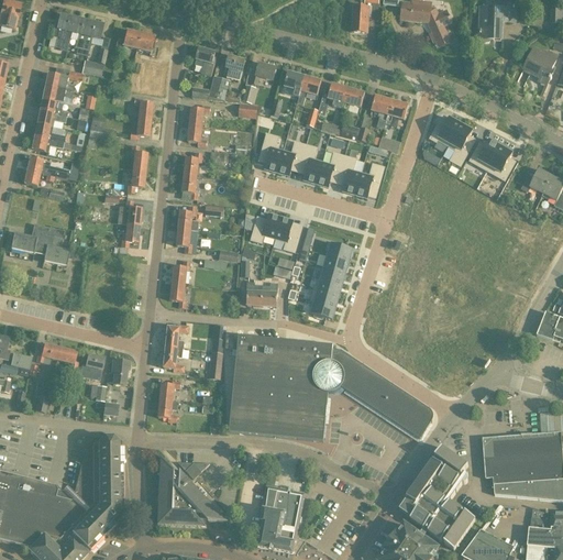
[(3,0),(2,8),(0,7),(0,25),(14,30),(18,17),(20,4),(3,0)]
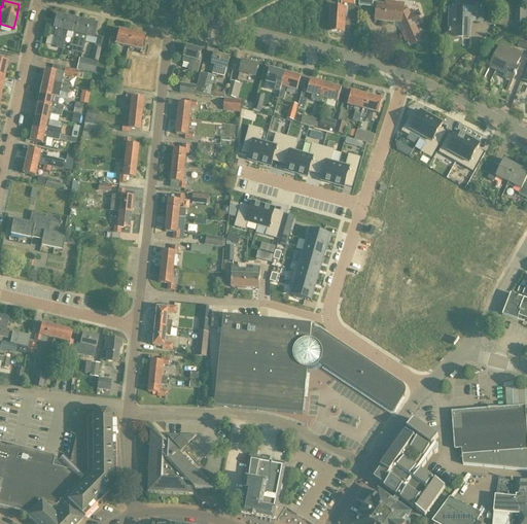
[(376,18),(393,20),(394,16),(399,16),(400,19),(400,21),(405,30),(401,31),(406,39),(408,38),(413,36),(415,41),(422,38),(408,7),(403,6),(403,1),(395,0),(386,0),(385,2),(377,2),(377,0),(373,0),(358,0),(358,3),(375,5),(375,7),(377,8),(376,18)]
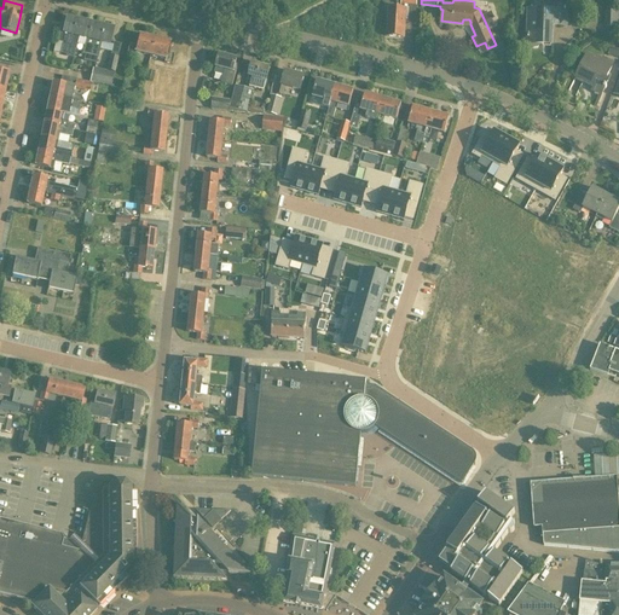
[(538,45),(541,41),(551,42),(553,22),(566,22),(566,3),(554,3),(554,9),(530,7),(528,41),(530,44),(532,46),(536,46),(538,45)]
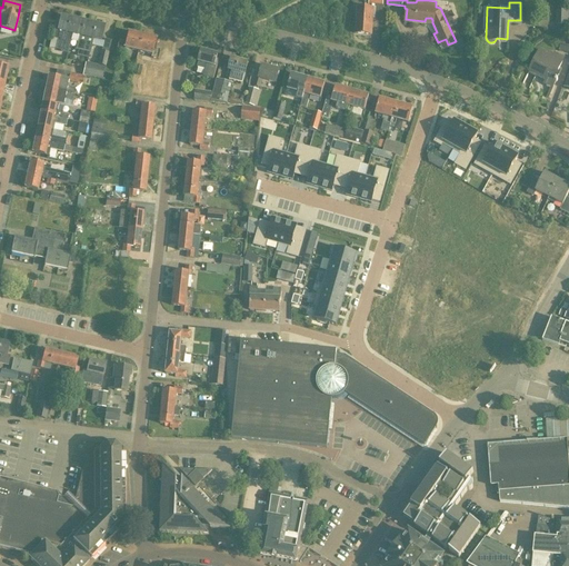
[(357,3),(355,31),(372,32),(373,16),(373,5),(371,5),(357,3)]
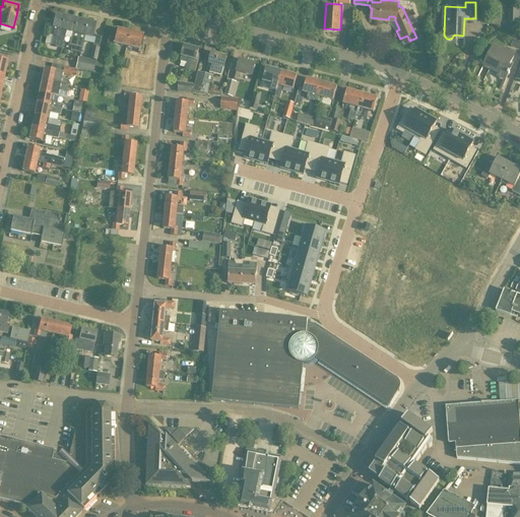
[(519,6),(508,6),(508,20),(519,20),(519,6)]
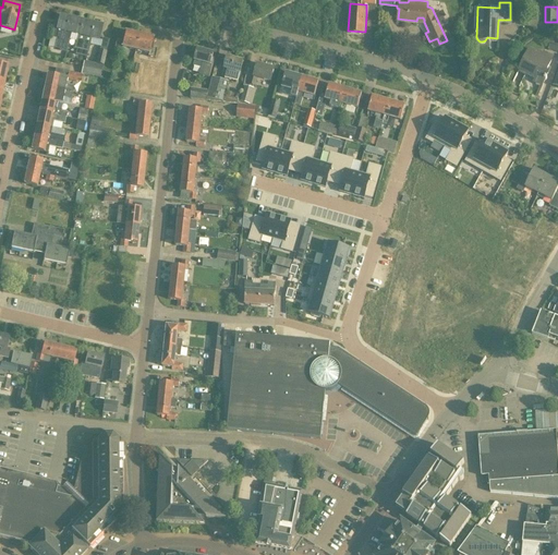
[(65,50),(71,32),(74,17),(60,14),(57,25),(55,24),(52,35),(56,36),(53,46),(61,47),(61,49),(65,50)]
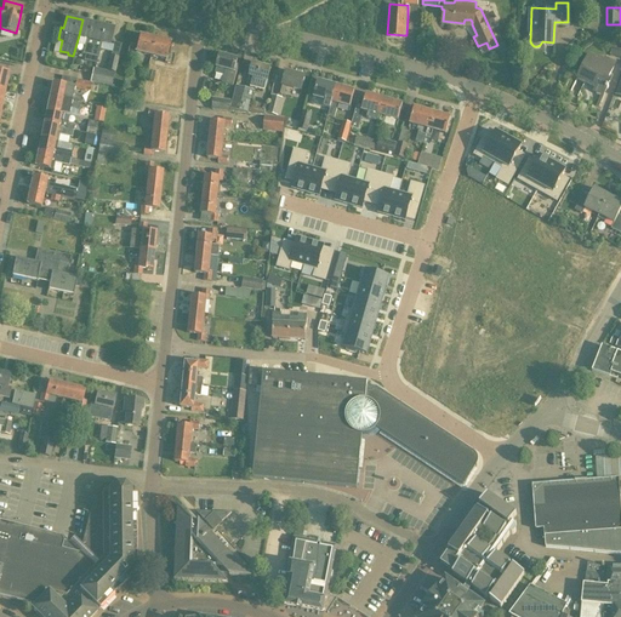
[(97,23),(83,20),(79,35),(86,36),(83,51),(90,52),(97,23)]
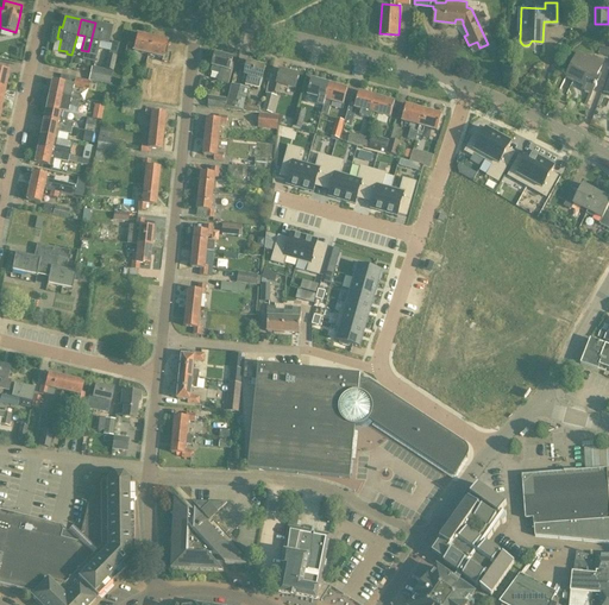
[(111,26),(95,23),(88,51),(95,54),(99,39),(107,42),(111,26)]
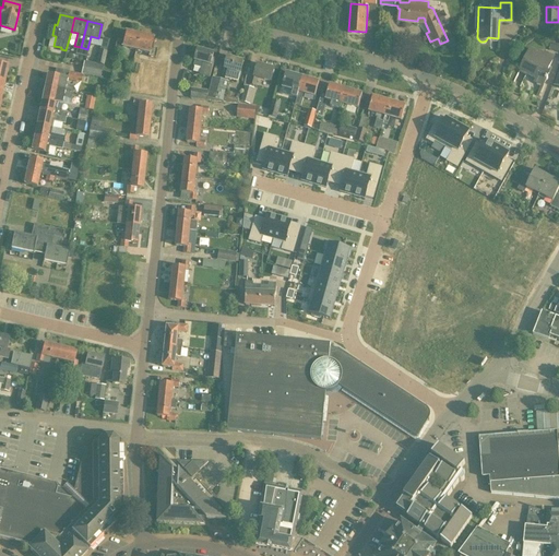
[(115,43),(156,54),(157,47),(150,45),(152,34),(119,26),(115,43)]
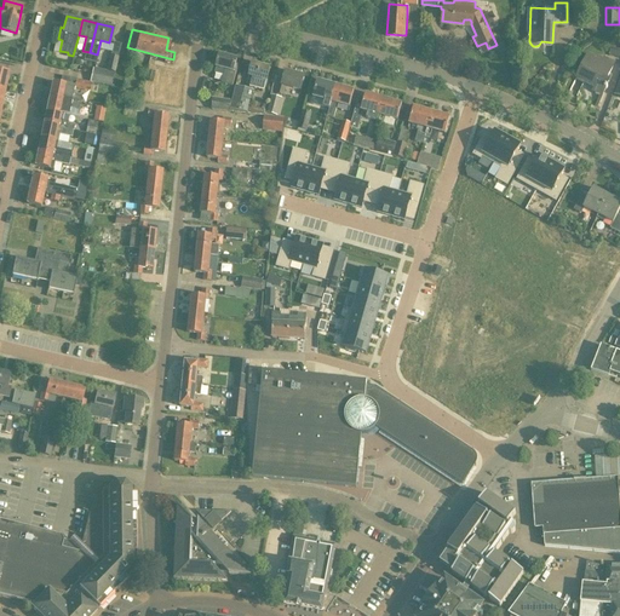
[(105,67),(114,69),(119,55),(118,55),(121,41),(114,40),(110,52),(109,52),(105,67)]
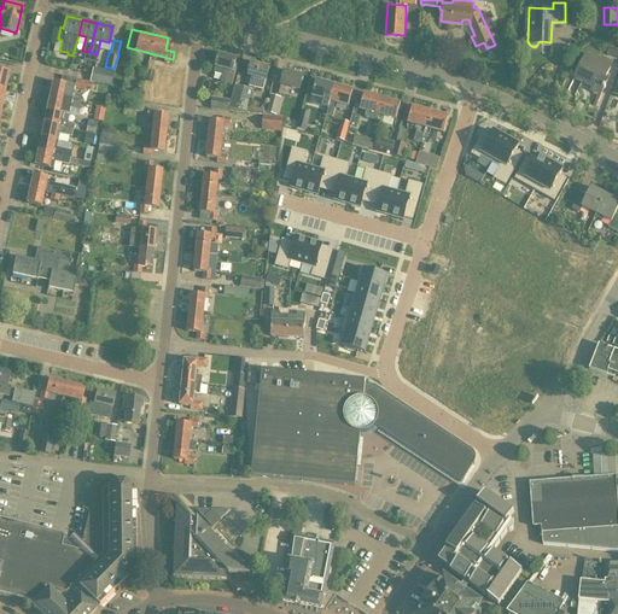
[(617,56),(617,54),(617,44),(613,44),(613,45),(608,45),(607,52),(612,52),(611,53),(613,54),(612,57),(617,58),(617,56)]
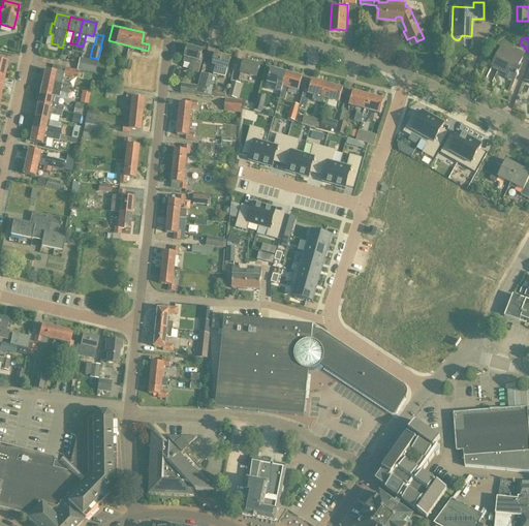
[(501,43),(491,64),(516,75),(520,66),(517,65),(524,51),(518,48),(516,50),(501,43)]
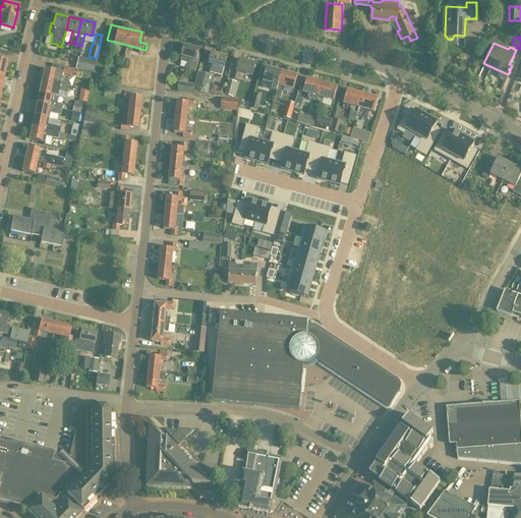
[(184,44),(181,54),(180,59),(187,61),(185,67),(195,69),(199,52),(197,52),(198,47),(184,44)]
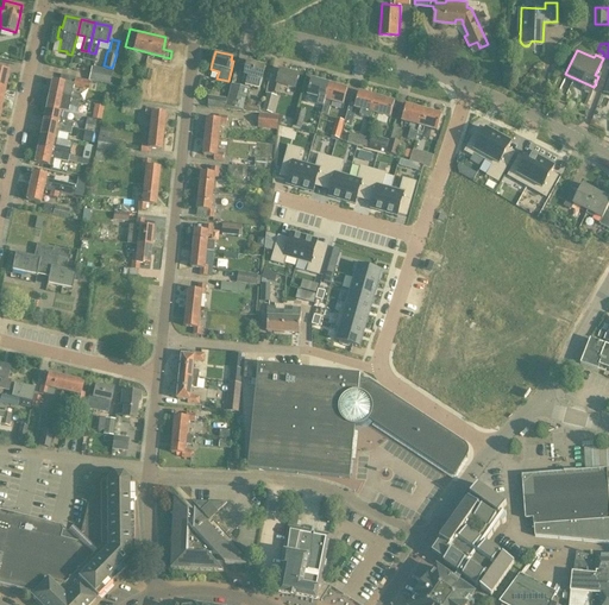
[(248,60),(244,71),(242,82),(258,87),(265,63),(248,60)]
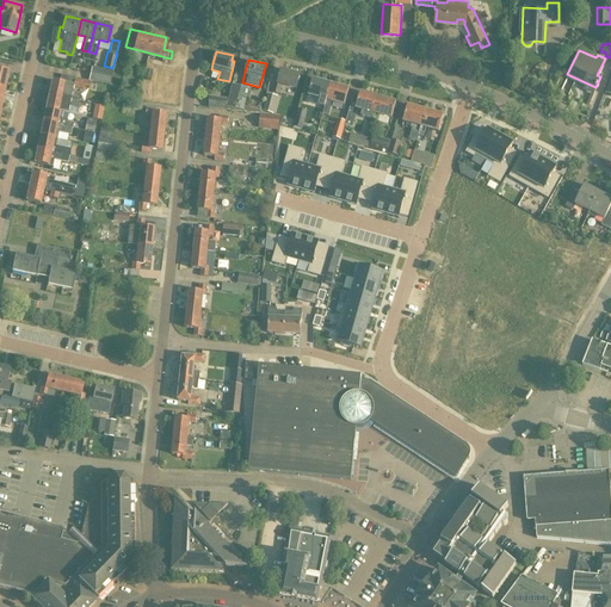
[(112,69),(91,64),(88,78),(109,82),(112,69)]
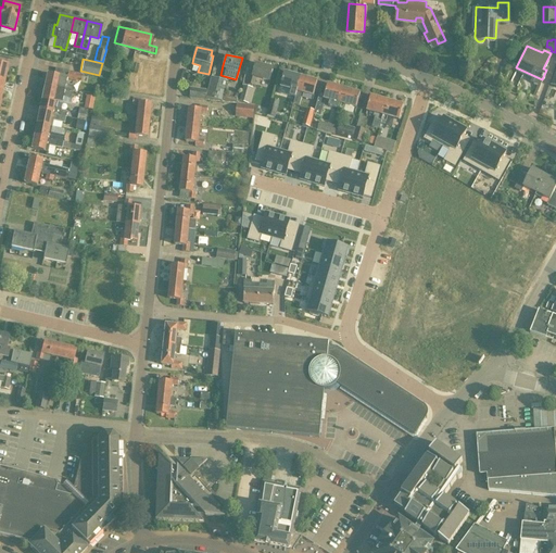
[(256,62),(253,73),(249,72),(247,82),(254,83),(256,75),(269,78),(273,66),(256,62)]
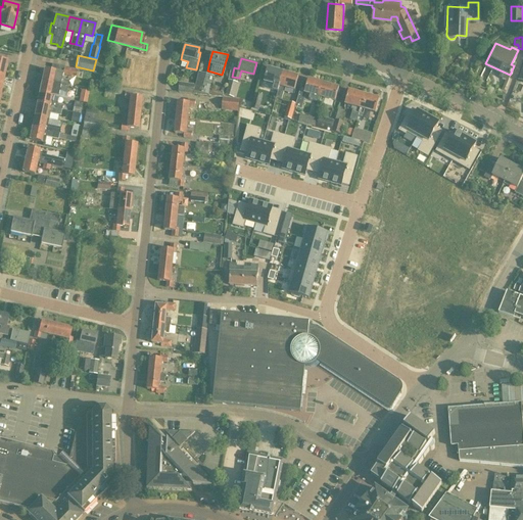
[(62,72),(55,69),(44,67),(41,80),(66,85),(68,78),(61,77),(62,73),(75,75),(77,67),(64,64),(62,72)]
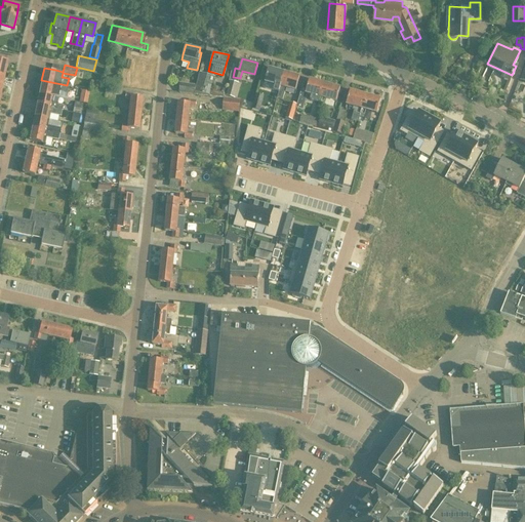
[(279,88),(284,70),(269,66),(265,80),(276,83),(275,87),(279,88)]
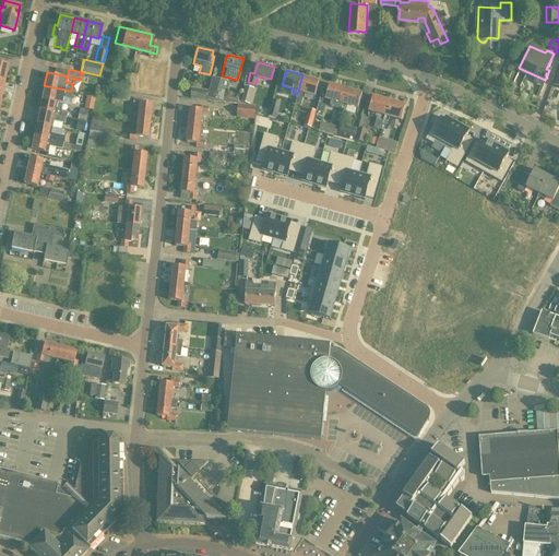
[(302,96),(301,95),(302,91),(314,94),(319,79),(302,74),(297,94),(295,102),(301,104),(302,96)]
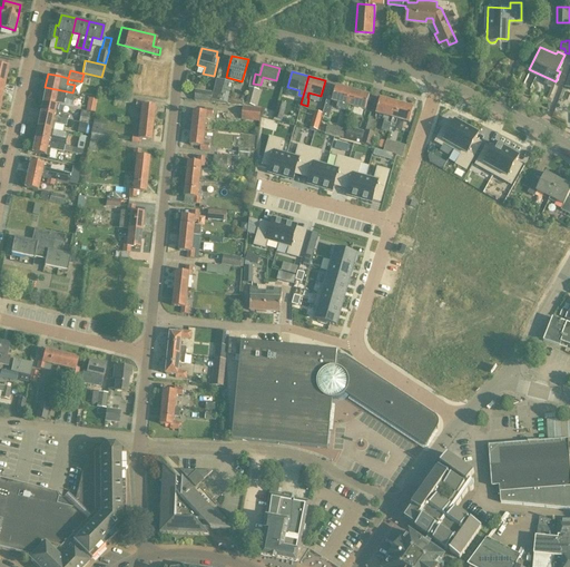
[(216,77),(213,89),(195,88),(194,98),(210,100),(243,104),(244,98),(229,95),(234,80),(216,77)]
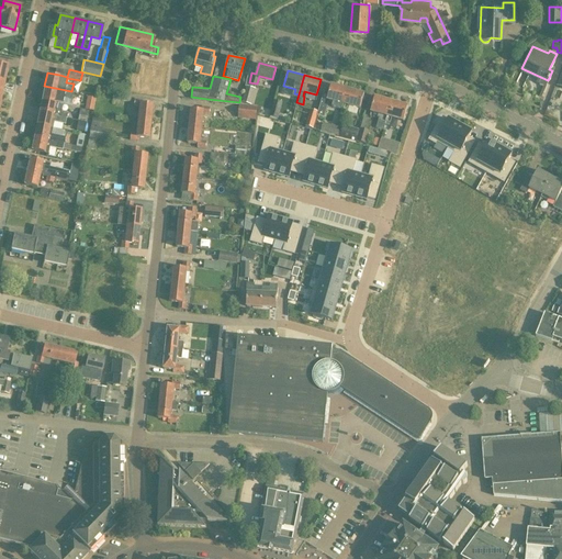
[(332,82),(327,98),(322,96),(315,121),(323,120),(324,115),(325,115),(329,98),(334,99),(332,104),(343,107),(348,87),(332,82)]
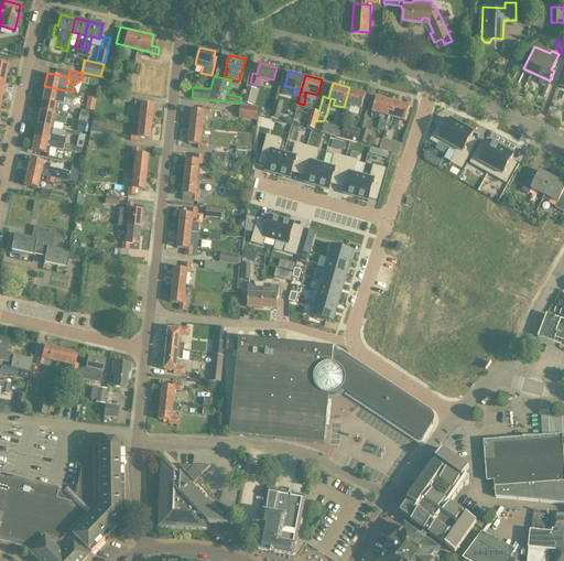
[(42,98),(57,101),(63,103),(64,96),(71,98),(72,92),(44,86),(42,98)]
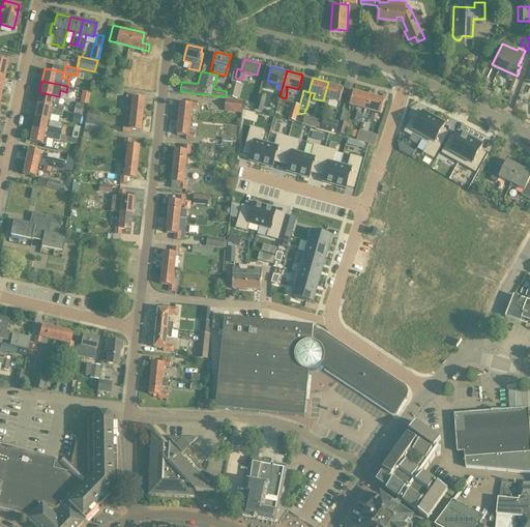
[(235,91),(237,83),(230,81),(228,89),(235,91)]
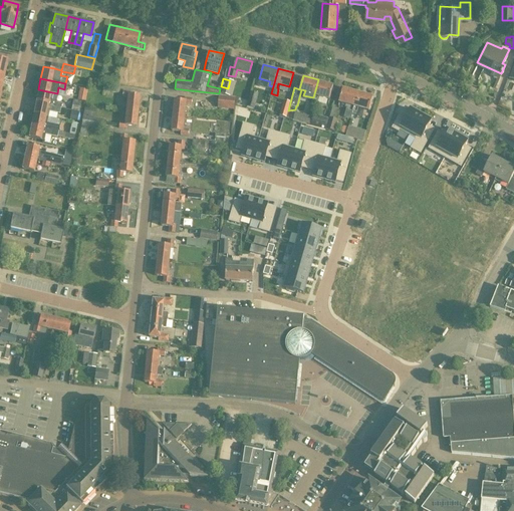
[(318,79),(313,97),(317,99),(318,94),(329,97),(333,83),(318,79)]
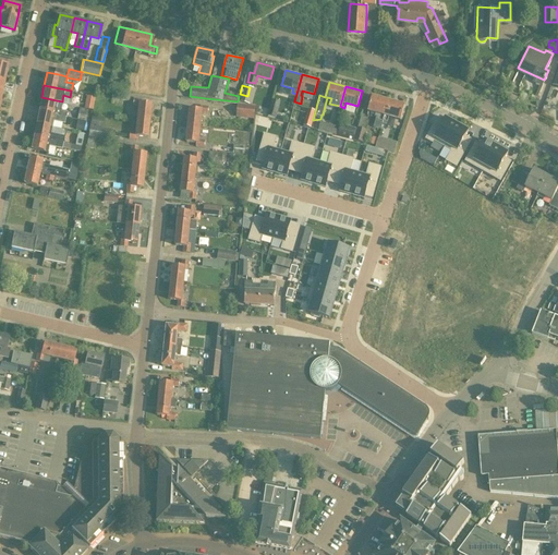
[(93,108),(95,95),(86,94),(84,106),(93,108)]
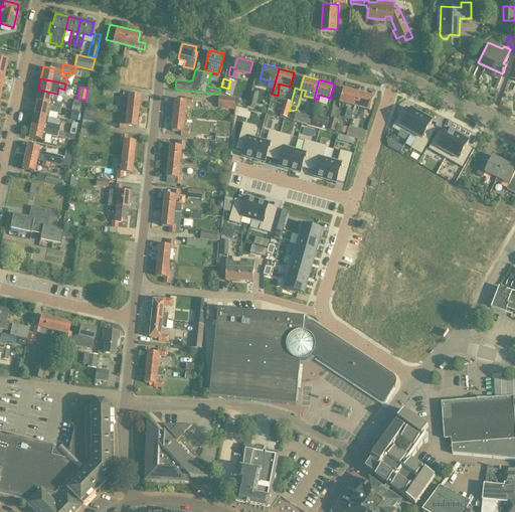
[(351,117),(358,91),(343,87),(339,101),(346,102),(345,106),(347,106),(344,116),(351,117)]
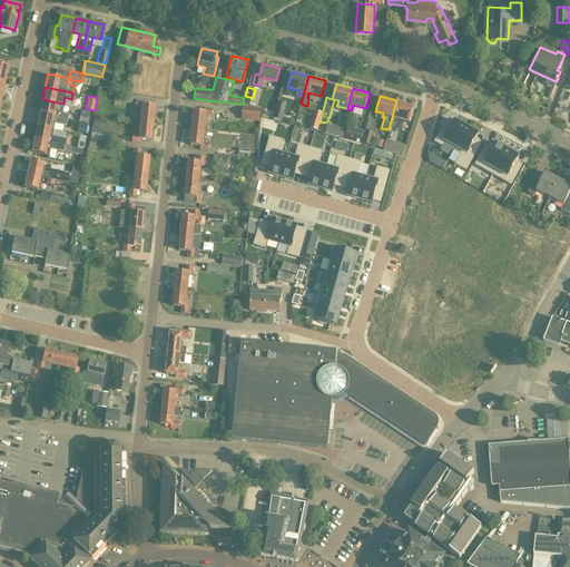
[(58,103),(42,99),(39,113),(67,118),(68,113),(61,111),(62,110),(57,109),(58,103)]
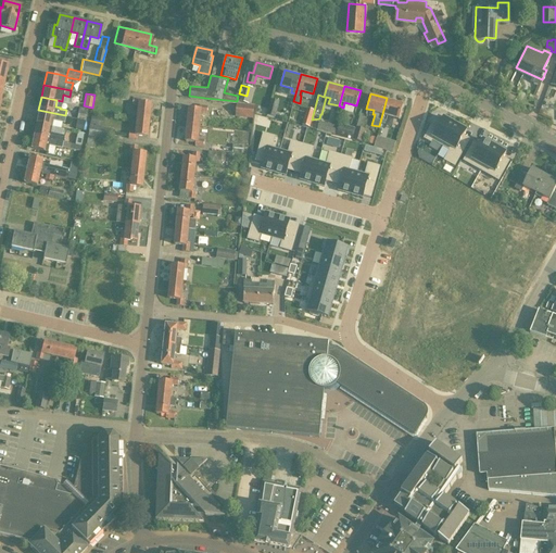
[(150,102),(140,101),(140,98),(133,98),(131,104),(137,104),(136,118),(148,120),(150,102)]
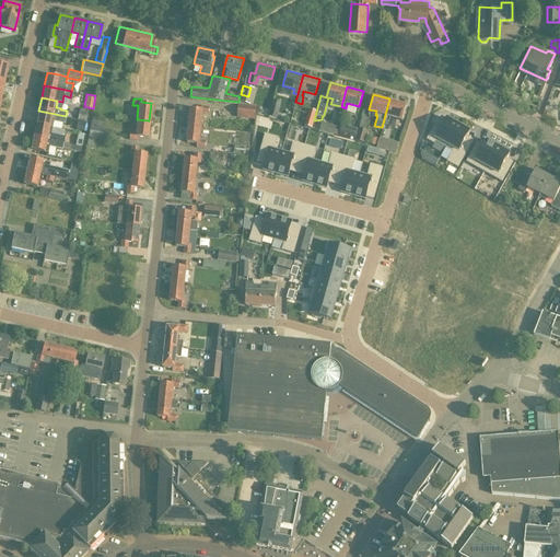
[(277,116),(281,100),(273,99),(269,114),(277,116)]
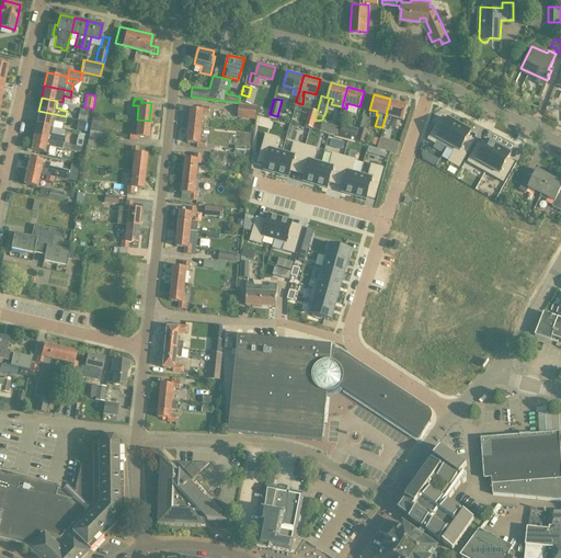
[(390,99),(382,127),(382,128),(381,131),(389,133),(391,124),(388,124),(391,115),(402,118),(407,103),(390,99)]
